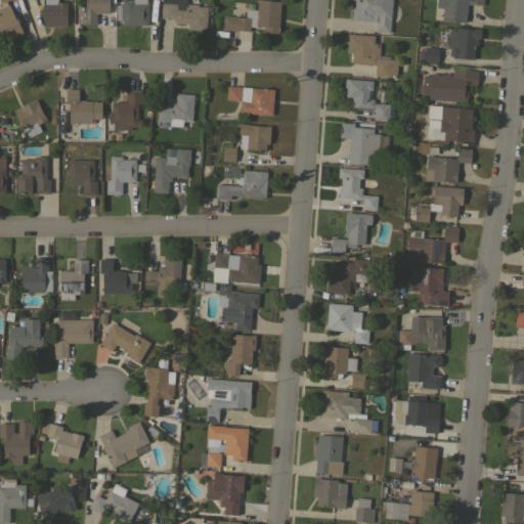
[(57,0),(57,1),(67,1),(67,5),(66,5),(66,26),(53,26),(53,27),(42,27),(42,4),(44,4),(44,0),(57,0)]
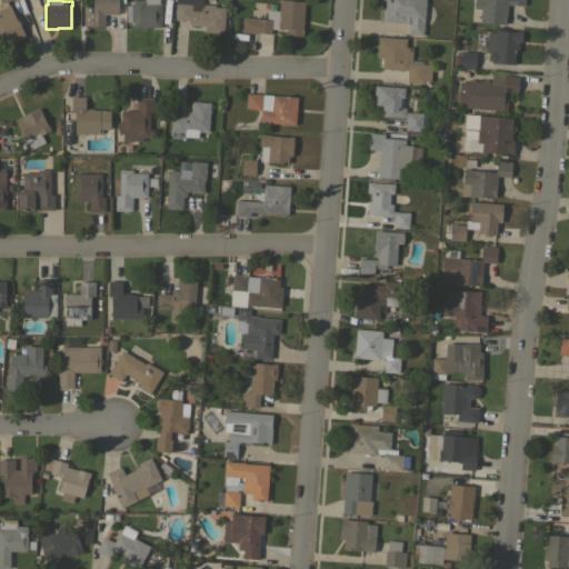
[(125,0),(125,2),(118,2),(118,13),(103,15),(103,26),(88,26),(88,25),(83,25),(83,3),(92,3),(92,0),(125,0)]
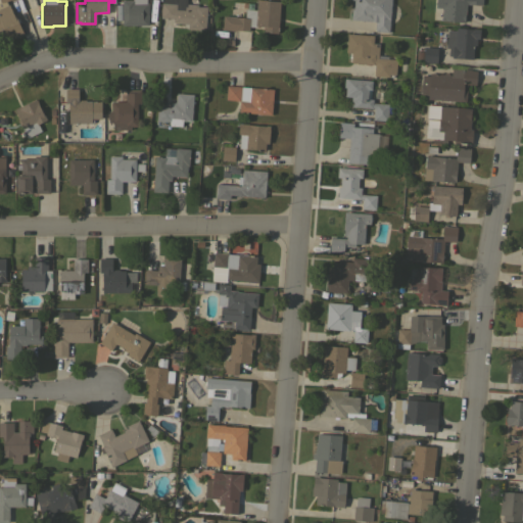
[(122,0),(146,0),(146,3),(147,3),(147,25),(122,25),(122,0)]
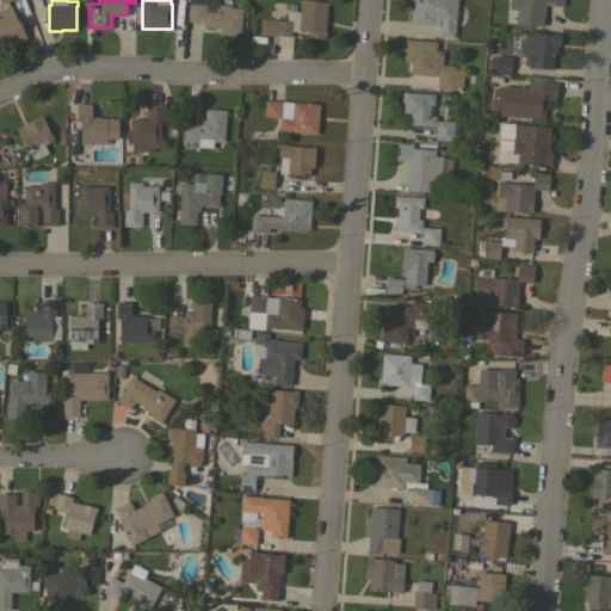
[(216,0),(216,4),(230,5),(230,7),(241,7),(240,35),(218,34),(218,28),(215,28),(201,26),(201,22),(187,20),(189,2),(190,2),(190,0),(216,0)]
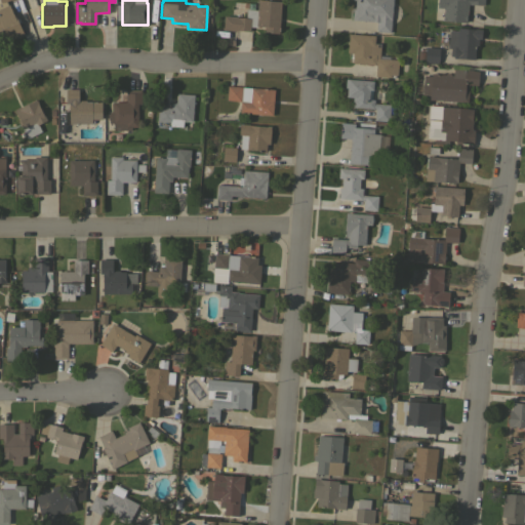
[(256,0),(269,0),(281,1),(281,4),(282,4),(281,10),(280,9),(278,33),(274,33),(274,35),(269,34),(269,33),(264,32),(265,29),(261,29),(261,26),(256,26),(256,27),(250,26),(249,31),(236,30),(236,31),(223,30),(224,15),(237,16),(245,17),(246,8),(256,9),(256,0)]
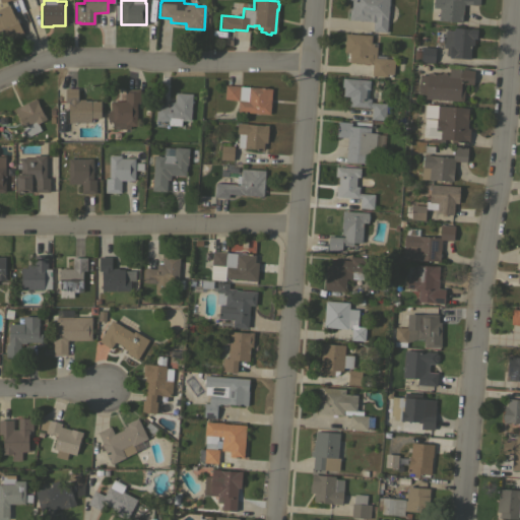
[(388,0),(386,31),(372,30),(373,21),(348,19),(349,8),(350,9),(351,0),(388,0)]
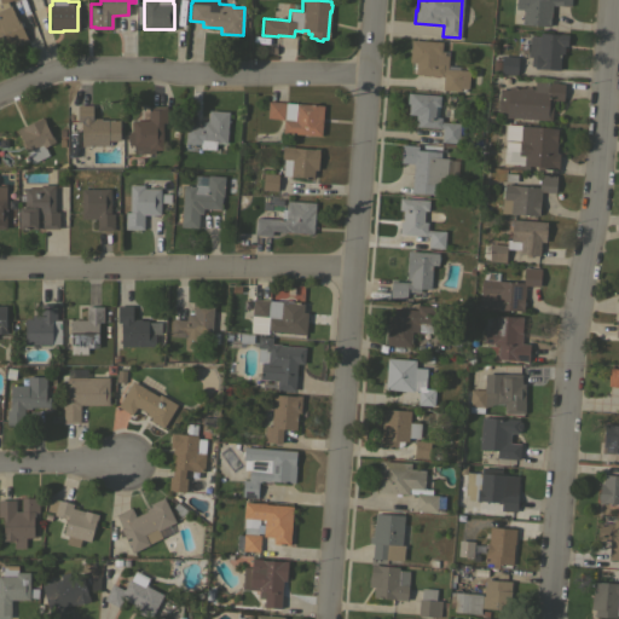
[(515,0),(571,0),(571,5),(568,5),(568,6),(550,5),(549,25),(521,24),(522,11),(521,11),(521,9),(515,9),(515,0)]
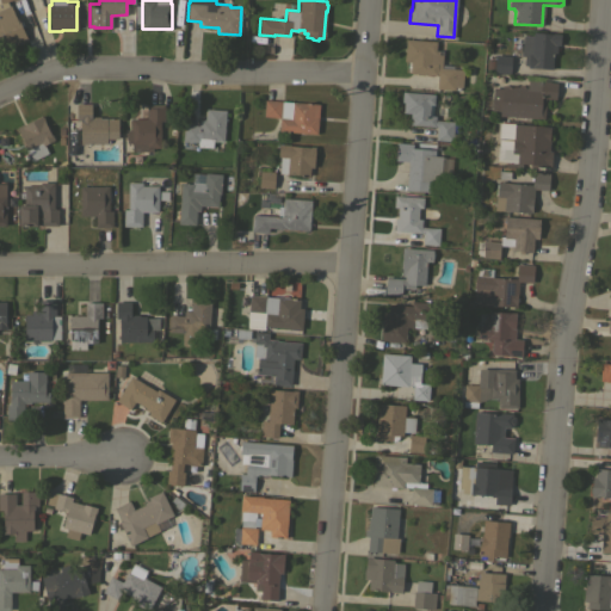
[(0,8),(10,5),(16,18),(17,17),(26,38),(1,49),(0,45),(0,8)]
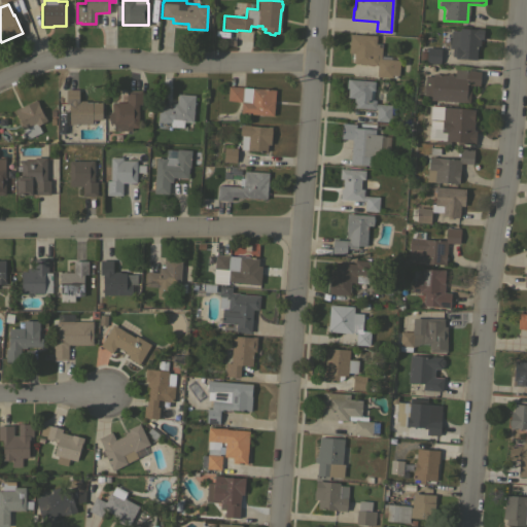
[(451,30),(459,31),(459,28),(477,29),(477,28),(483,29),(482,39),(480,38),(480,46),(477,46),(476,60),(455,58),(455,56),(452,56),(452,48),(449,48),(451,30)]
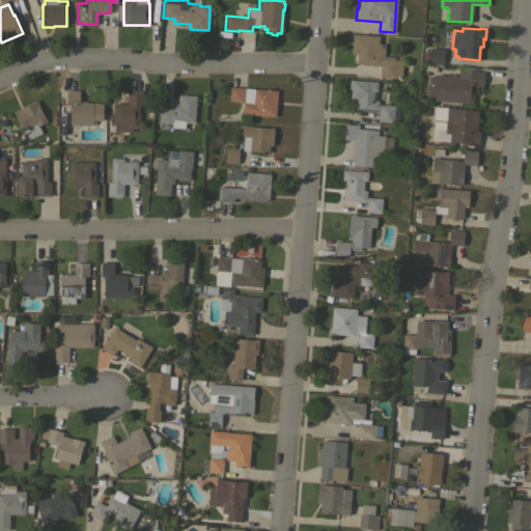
[(379,35),(378,44),(385,44),(384,56),(393,57),(393,59),(402,60),(401,76),(399,76),(399,78),(395,78),(395,75),(394,78),(380,77),(380,65),(356,63),(356,62),(354,62),(355,53),(351,53),(353,33),(379,35)]
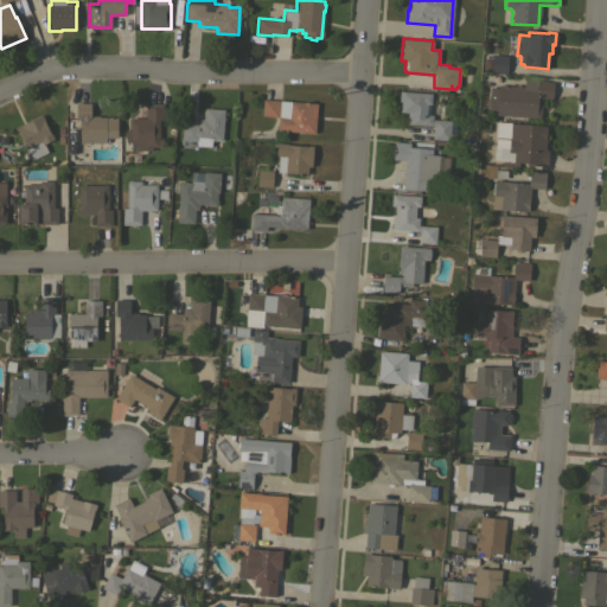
[(508,56),(506,72),(490,71),(490,69),(483,69),(484,58),(491,59),(492,53),(508,56)]
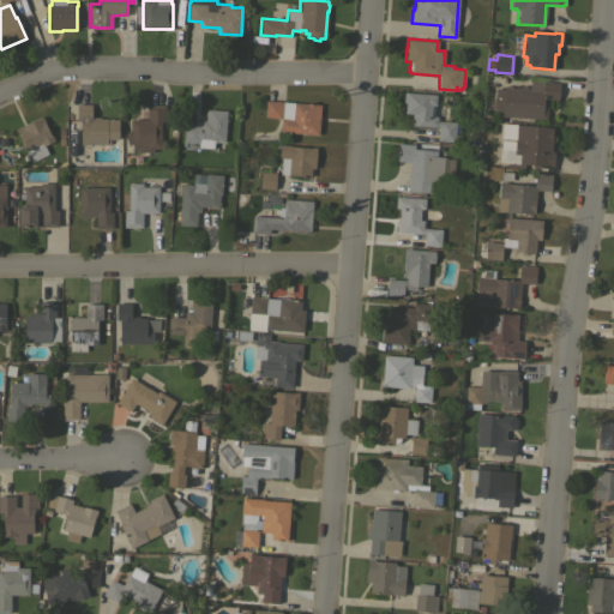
[(521,86),(521,85),(527,85),(527,88),(529,88),(530,80),(560,83),(558,100),(548,100),(547,119),(501,116),(501,112),(494,112),(495,88),(504,88),(504,85),(521,86)]
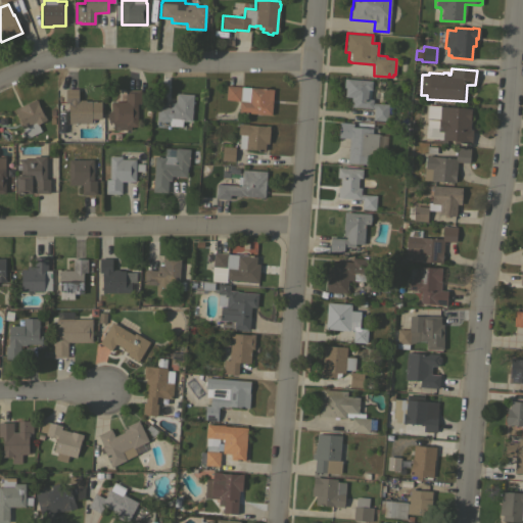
[(371,81),(371,90),(368,89),(367,99),(372,99),(372,102),(388,104),(387,121),(373,120),(374,108),(350,106),(351,97),(344,96),(345,87),(343,87),(344,78),(371,81)]
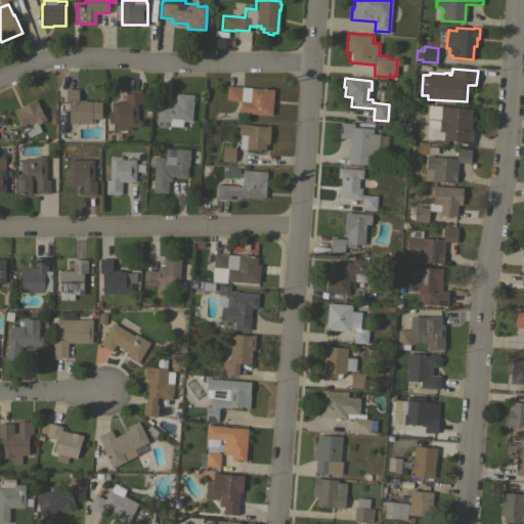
[(226,85),(273,89),(271,115),(238,113),(239,101),(225,100),(226,85)]
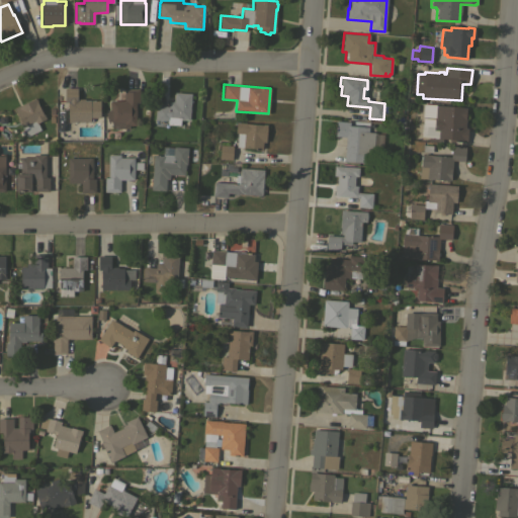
[(77,88),(77,98),(84,98),(84,99),(100,100),(100,117),(90,117),(90,121),(74,121),(74,123),(69,123),(69,121),(68,121),(68,102),(65,102),(65,88),(77,88)]
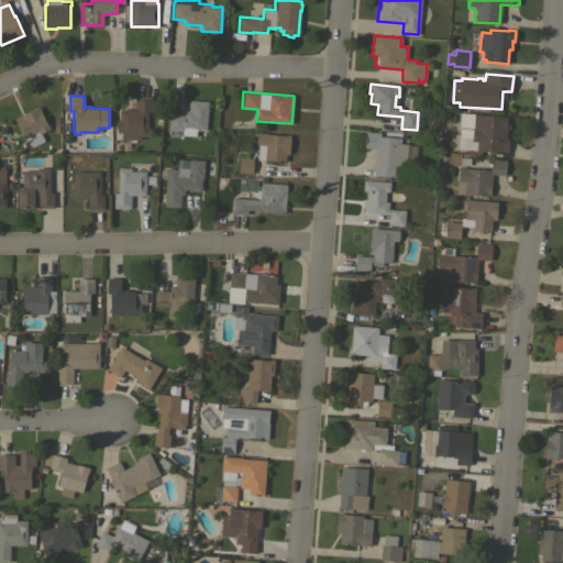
[(134,109),(135,96),(152,96),(151,111),(147,111),(147,135),(141,135),(141,140),(121,140),(121,133),(120,133),(120,131),(117,131),(117,125),(114,125),(114,122),(117,122),(117,120),(120,120),(120,109),(134,109)]
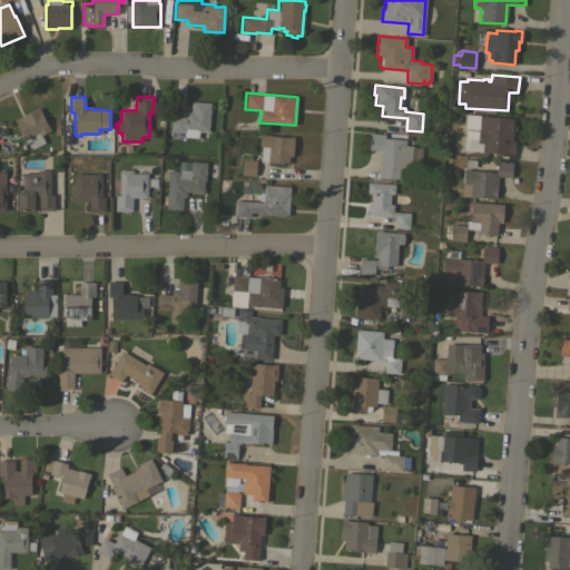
[(172,116),(185,117),(186,111),(189,111),(189,110),(192,111),(192,101),(210,102),(208,131),(198,130),(198,138),(184,137),(185,133),(170,131),(172,116)]
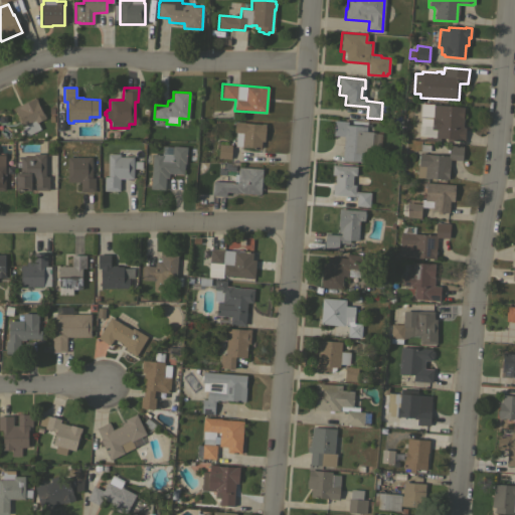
[(27,135),(26,132),(24,133),(23,130),(24,129),(21,122),(19,123),(17,119),(19,118),(14,107),(19,104),(20,105),(35,98),(37,102),(42,114),(43,113),(45,118),(37,122),(40,129),(27,135)]
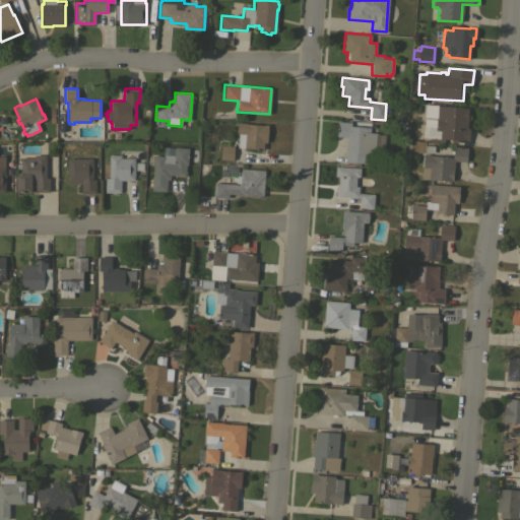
[(437,105),(468,108),(466,128),(470,129),(469,130),(468,140),(469,140),(469,142),(447,141),(448,139),(444,138),(444,143),(430,142),(430,138),(440,138),(440,131),(435,130),(437,105)]
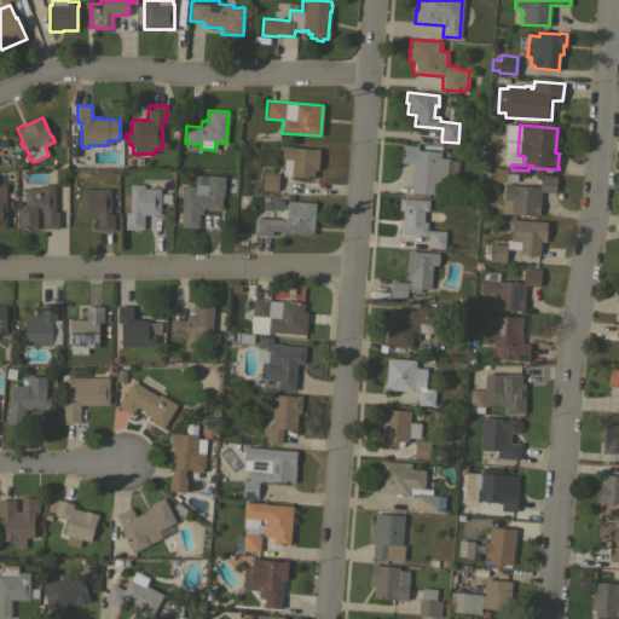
[(515,165),(516,127),(501,126),(501,165),(515,165)]
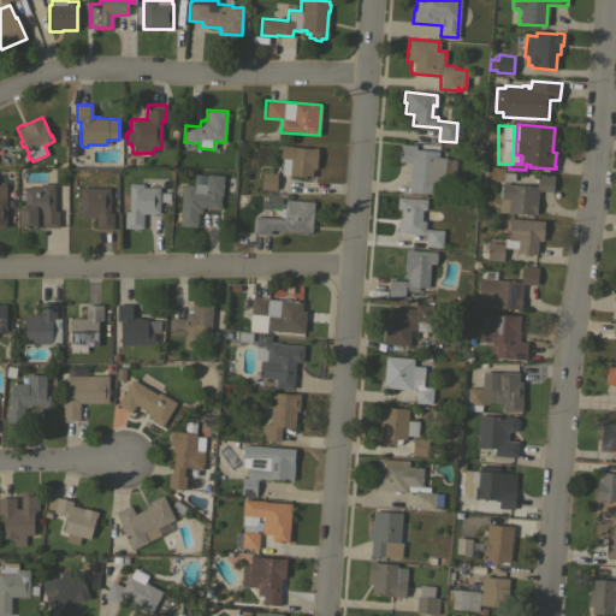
[(412,163),(398,161),(400,143),(416,144),(416,149),(438,150),(438,157),(445,157),(443,184),(433,183),(432,194),(409,191),(412,163)]
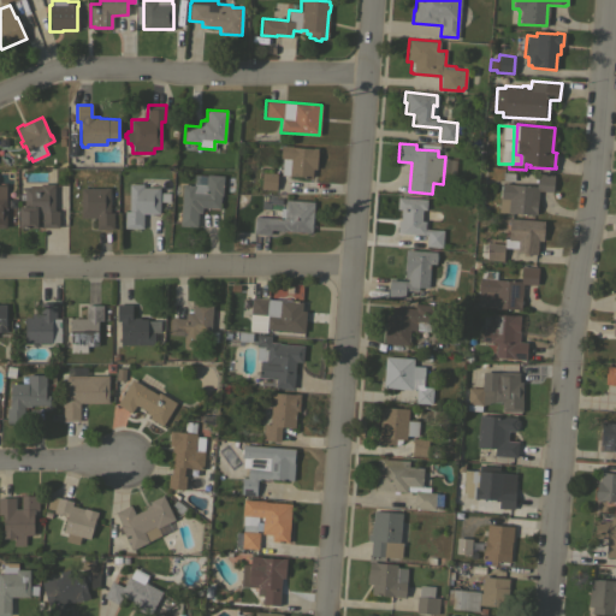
[(280,144),(292,146),(292,147),(313,148),(313,147),(317,148),(317,152),(319,152),(319,158),(317,158),(315,169),(314,169),(314,176),(312,176),(312,177),(280,175),(282,158),(280,158),(280,144)]
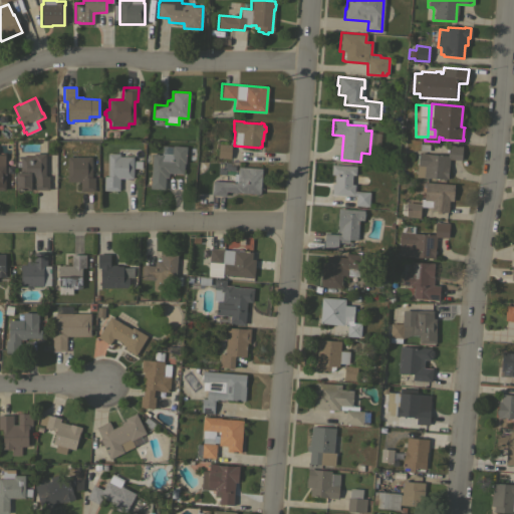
[(231,145),(230,159),(217,158),(218,144),(231,145)]
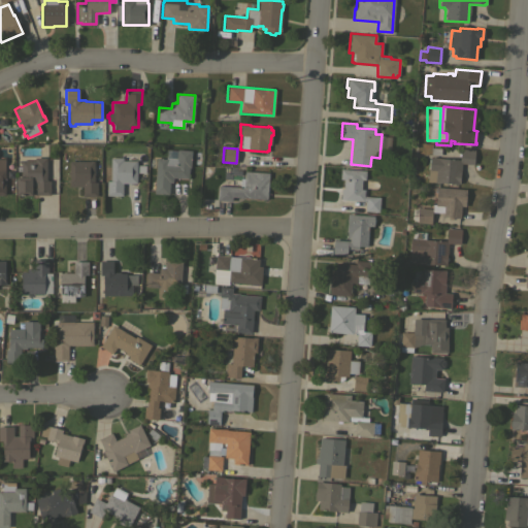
[(168,194),(154,193),(154,189),(152,189),(153,185),(154,185),(156,158),(166,159),(166,149),(177,150),(190,150),(190,151),(191,151),(190,167),(189,167),(188,178),(172,177),(172,183),(169,182),(168,194)]
